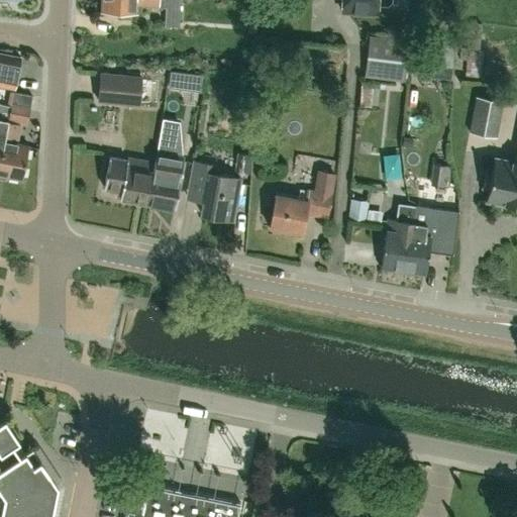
[(103,0),(103,11),(118,11),(119,16),(130,17),(131,12),(137,12),(138,5),(160,6),(165,7),(165,25),(179,26),(180,0),(103,0)]
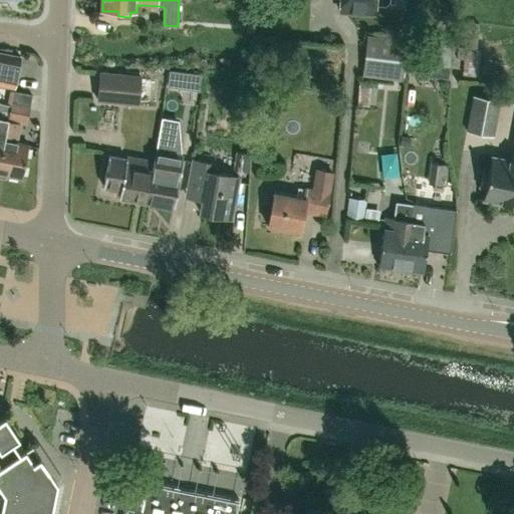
[(340,0),(339,11),(374,13),(374,5),(384,5),(389,2),(389,0),(340,0)]
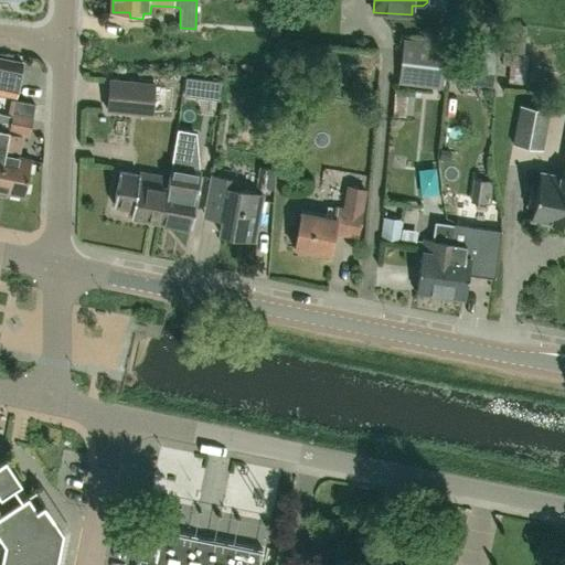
[(9,12),(32,10),(32,1),(8,3),(9,12)]
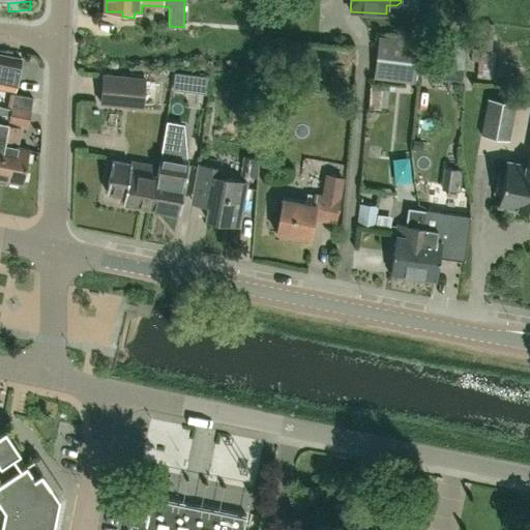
[(255,21),(255,34),(263,34),(263,21),(255,21)]
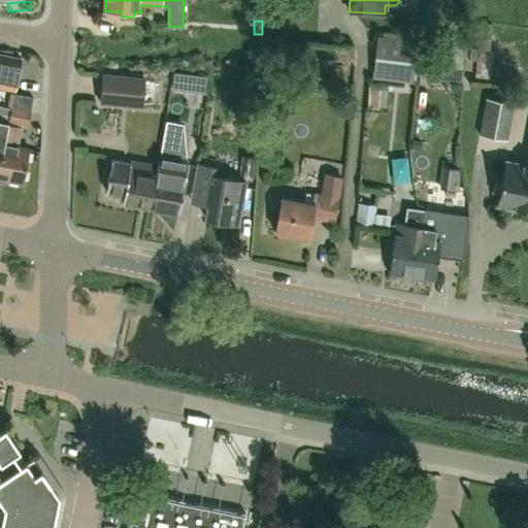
[(372,77),(414,84),(419,42),(377,36),(372,77)]
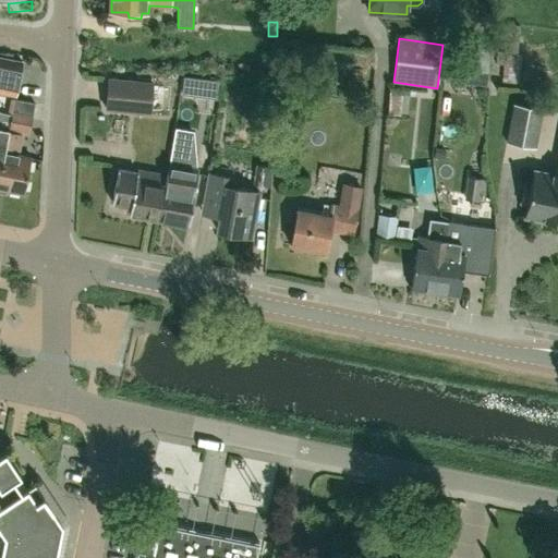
[(463,44),(446,41),(443,68),(459,70),(463,44)]
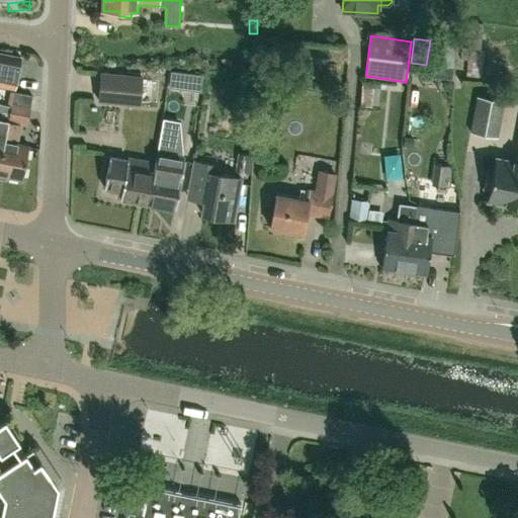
[(329,51),(297,48),(296,63),(327,65),(329,51)]
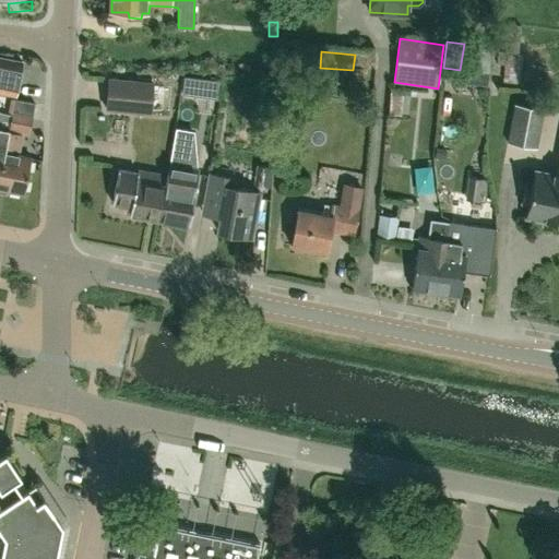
[(504,52),(502,81),(519,82),(522,54),(504,52)]
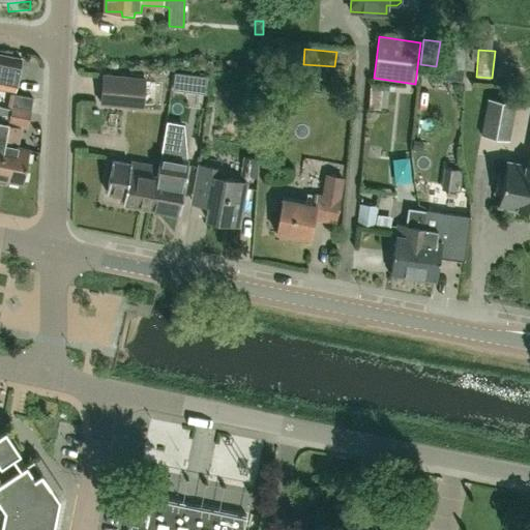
[(0,88),(15,91),(21,58),(0,54),(0,88)]
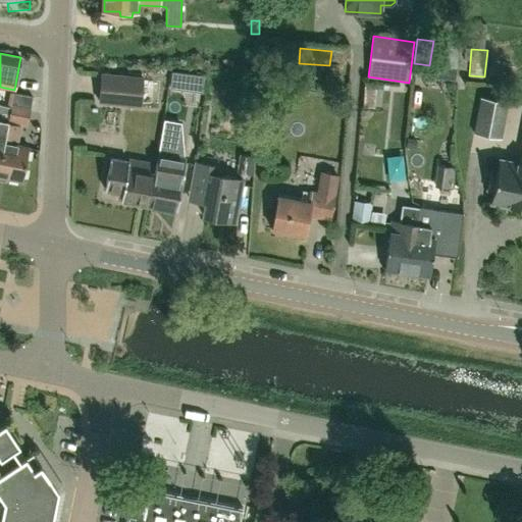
[(100,102),(141,106),(144,77),(103,73),(100,102)]
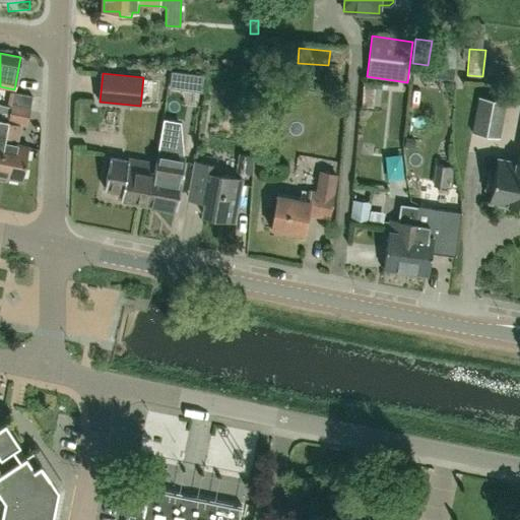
[(363,81),(361,106),(373,107),(375,82),(363,81)]
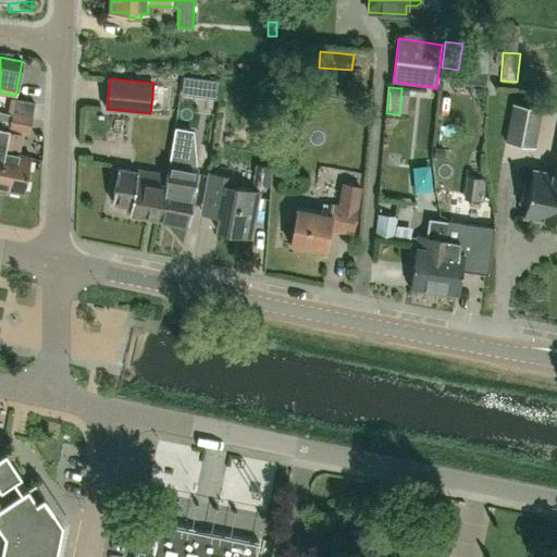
[(484,106),(495,107),(498,88),(486,87),(484,106)]
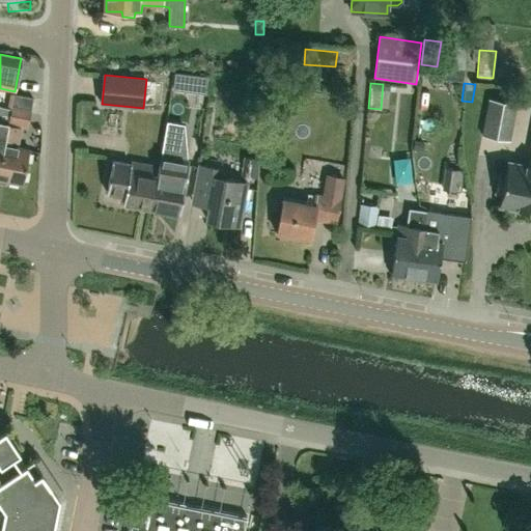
[(16,94),(14,108),(32,110),(34,99),(16,94)]
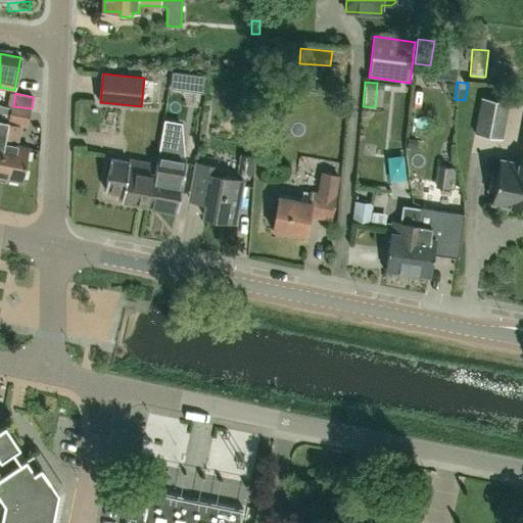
[(480,97),(474,133),(502,138),(509,102),(480,97)]
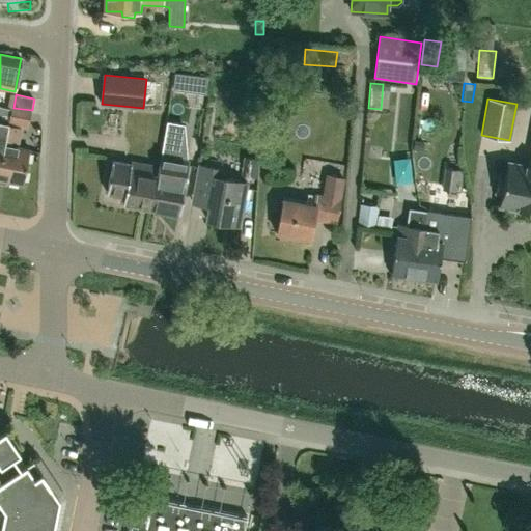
[(32,110),(14,108),(10,122),(18,124),(29,126),(32,110)]
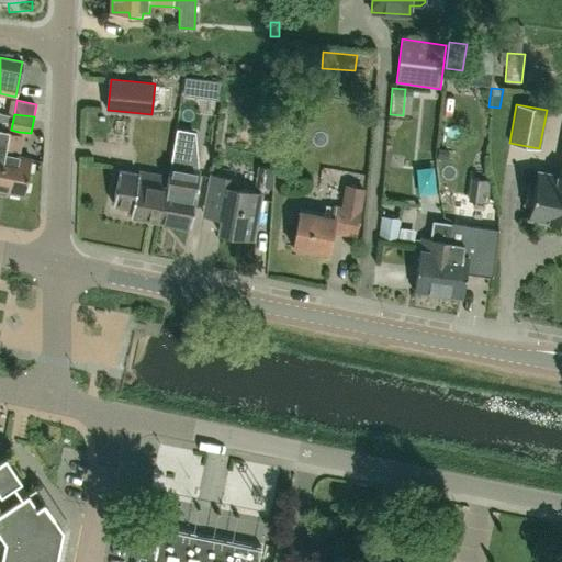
[(0,189),(11,132),(10,132),(0,130),(0,189)]
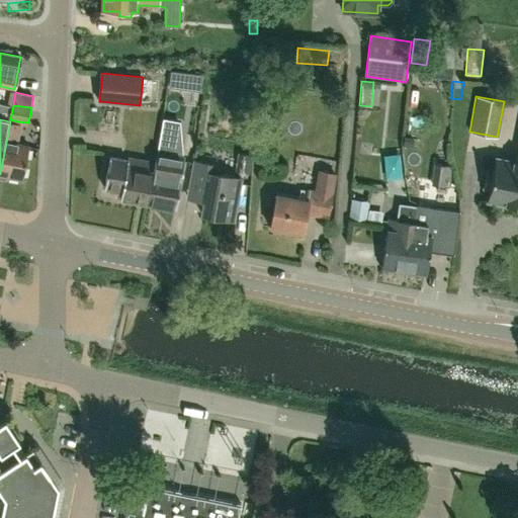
[(10,121),(0,174),(0,175),(23,179),(29,146),(10,142),(11,138),(18,139),(20,124),(16,123),(17,121),(10,119),(9,121),(10,121)]
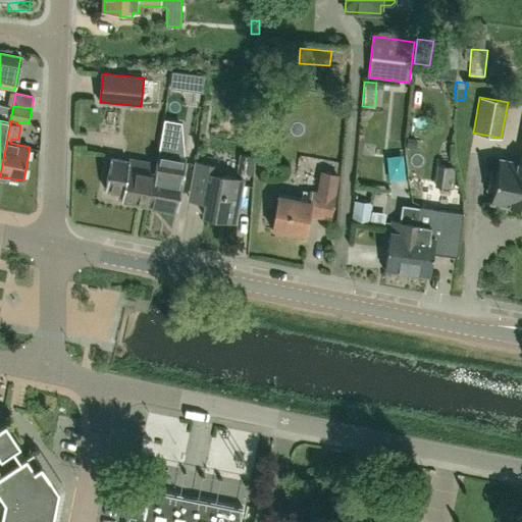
[(155,175),(149,207),(177,212),(187,158),(160,154),(156,175),(155,175)]
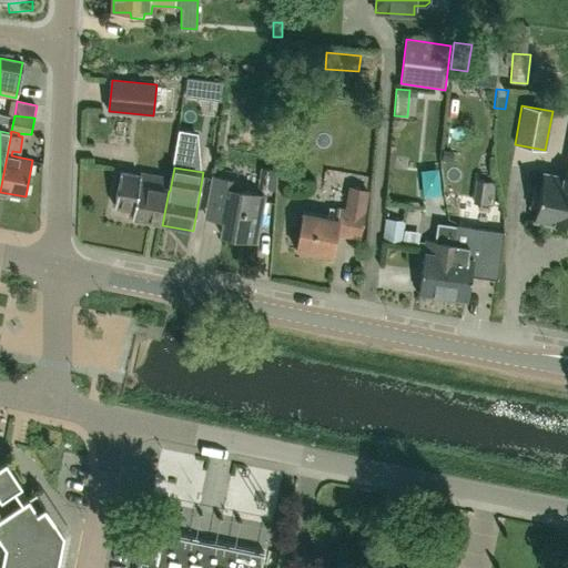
[(234,181),(215,178),(209,211),(226,214),(222,235),(255,242),(263,202),(275,204),(281,172),(261,169),(255,194),(232,190),(234,181)]
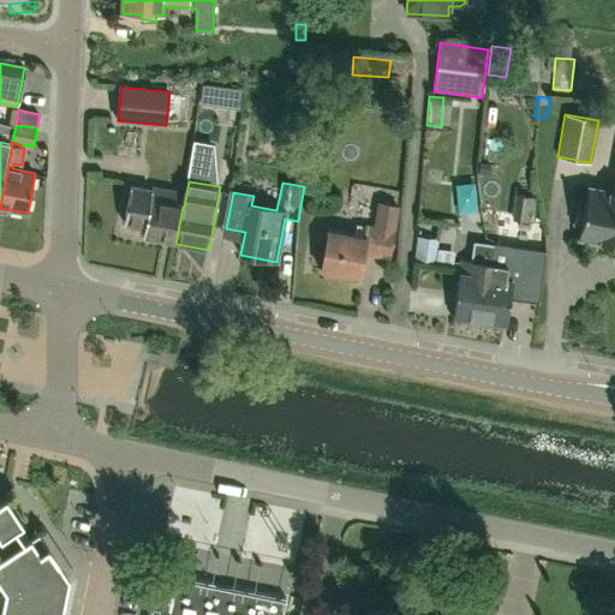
[(614,184),(613,193),(587,189),(585,202),(578,201),(573,224),(580,225),(578,239),(614,246),(614,184)]
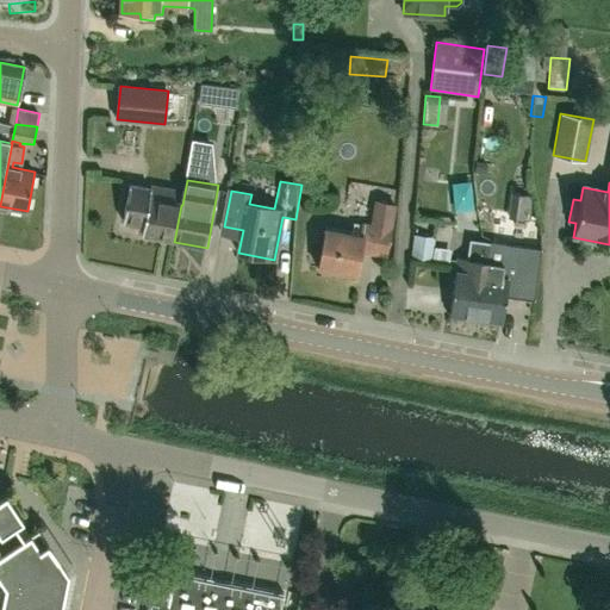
[(151,186),(151,188),(130,185),(123,223),(144,226),(142,236),(174,242),(181,205),(175,204),(176,191),(151,186)]
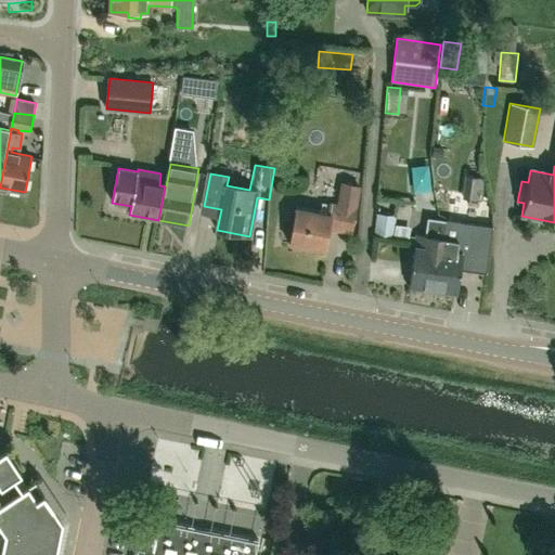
[(407,206),(408,180),(394,180),(394,206),(407,206)]
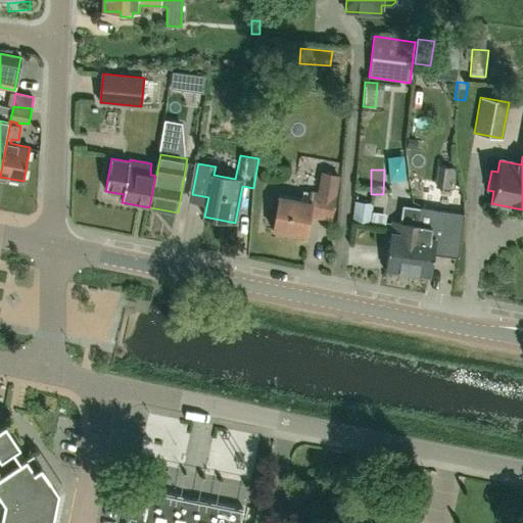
[(469,199),(465,170),(447,173),(452,202),(469,199)]
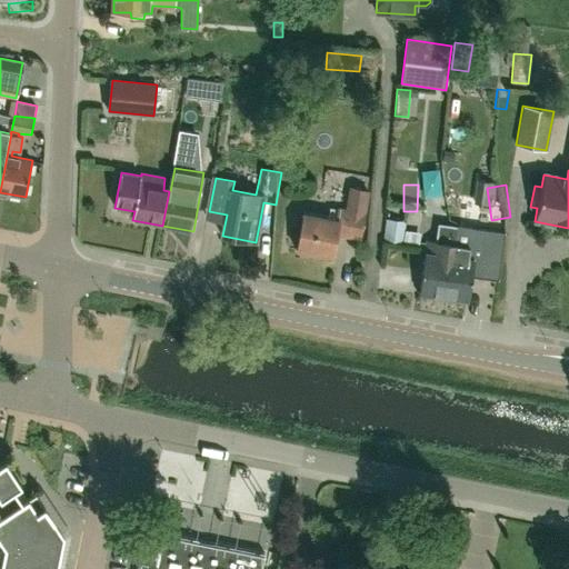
[(349,186),(345,210),(340,209),(337,220),(305,213),(297,250),(332,257),(338,236),(360,239),(365,215),(369,190),(349,186)]
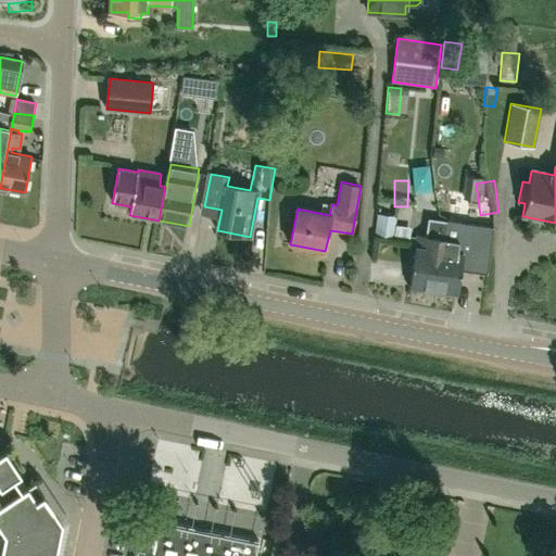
[(393,238),(396,216),(377,213),(374,236),(393,238)]
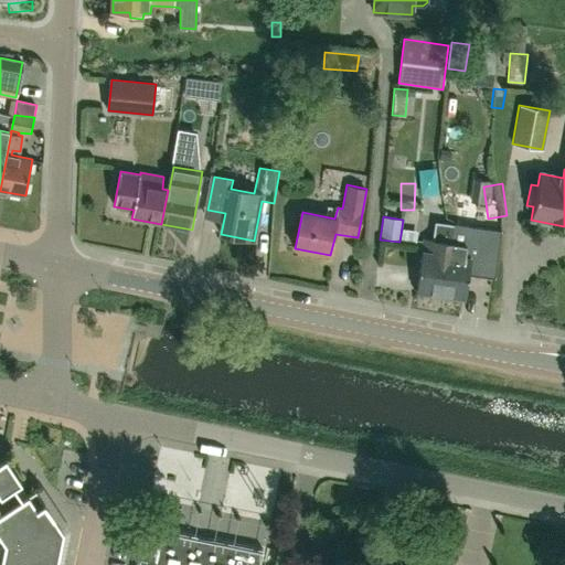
[(451,244),(454,226),(435,223),(433,241),(424,240),(416,291),(440,295),(450,243),(451,244)]
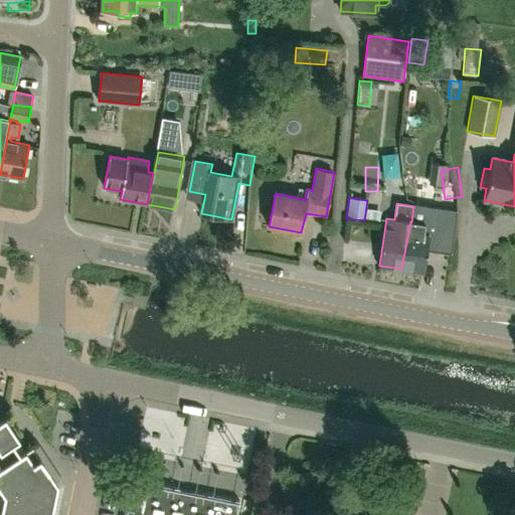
[(411,222),(410,221),(401,269),(423,272),(426,249),(452,253),(458,210),(414,204),(413,206),(411,222)]
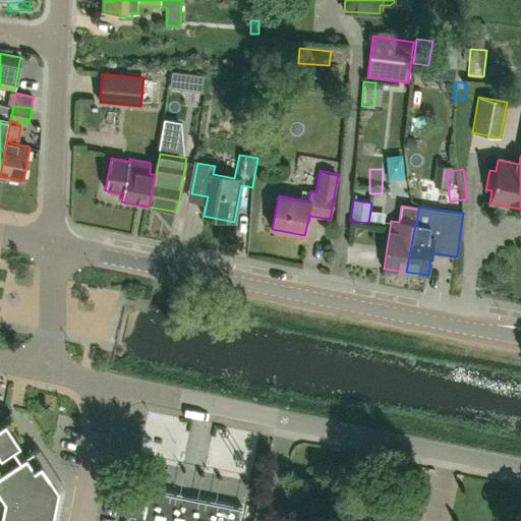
[(0,520),(51,520),(58,490),(33,452),(20,460),(13,449),(19,444),(5,421),(0,424),(0,520)]
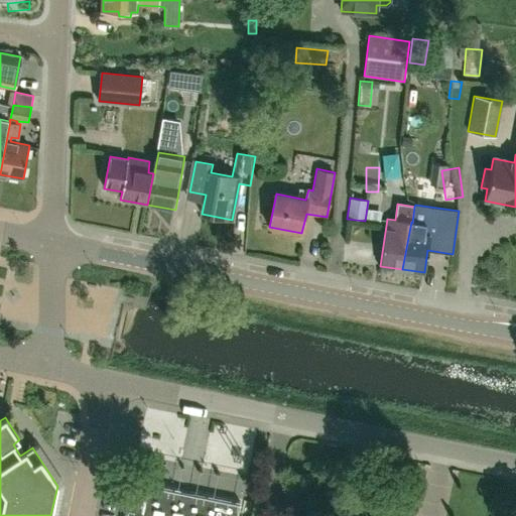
[(192,467),(197,421),(154,417),(150,464),(192,467)]
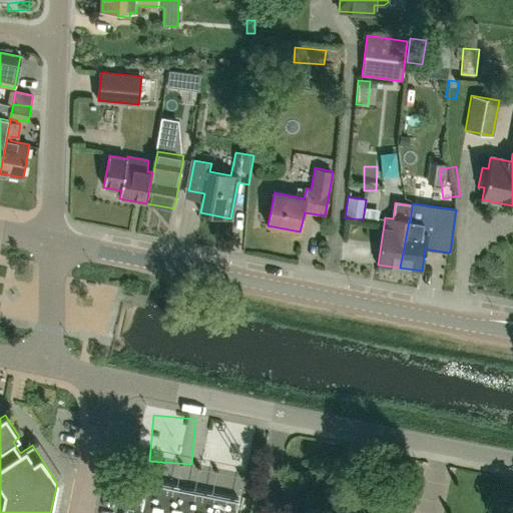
[(240,481),(251,463),(237,455),(243,446),(221,433),(216,440),(207,434),(196,453),(240,481)]
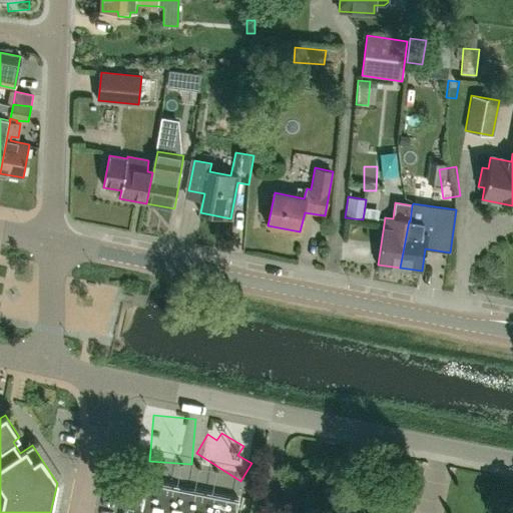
[(235,512),(239,499),(131,477),(123,512),(235,512)]
